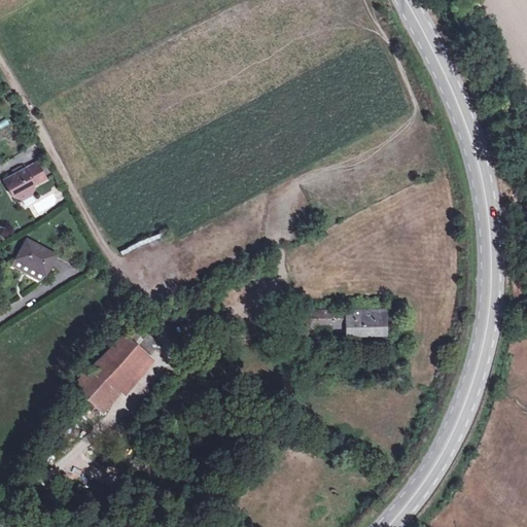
[(4,180),(13,197),(22,200),(34,194),(36,184),(46,178),(38,163),(4,180)]
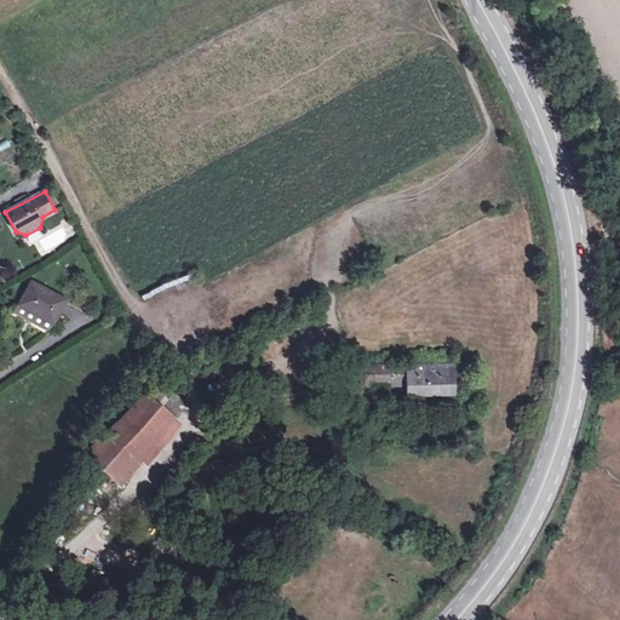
[(30,285),(18,306),(52,325),(65,302),(30,285)]
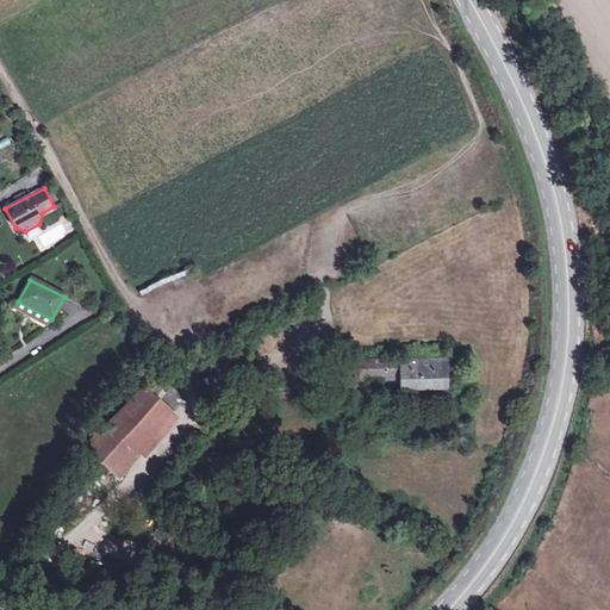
[(51,319),(18,302),(13,310),(44,327),(51,319)]
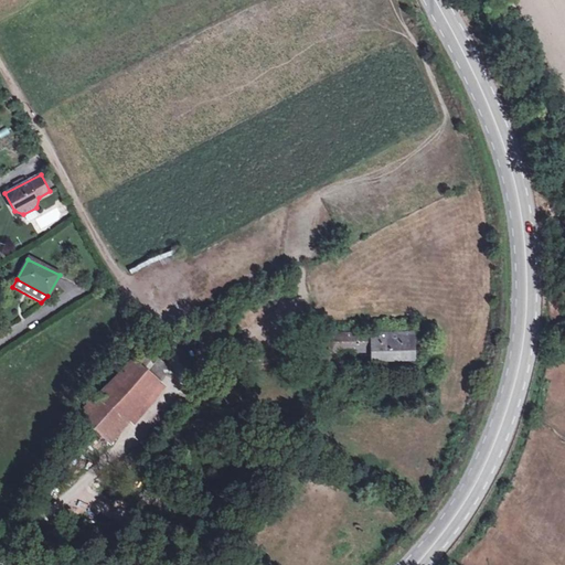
[(371,352),(370,333),(329,334),(330,352),(371,352)]
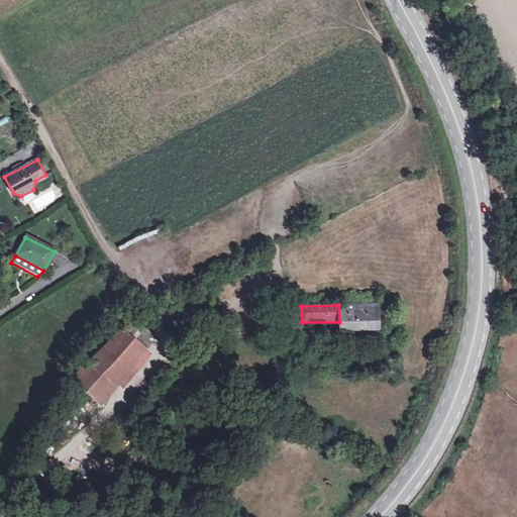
[(378,305),(338,305),(339,322),(339,330),(378,330),(378,305)]
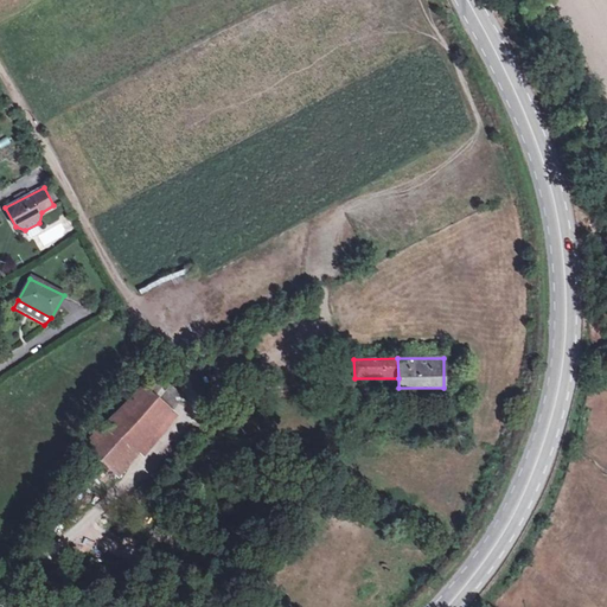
[(237,372),(241,385),(256,382),(253,369),(237,372)]
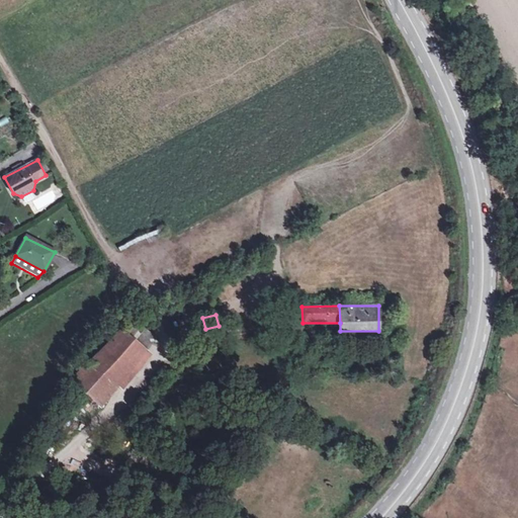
[(121,333),(145,351),(155,339),(132,320),(121,333)]
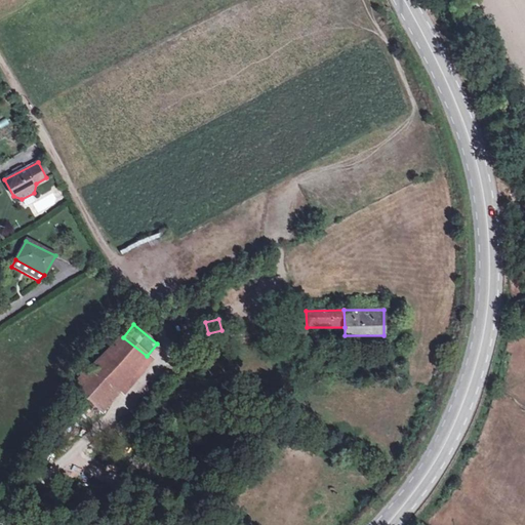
[(101,412),(147,356),(123,337),(122,336),(73,389),(101,412)]
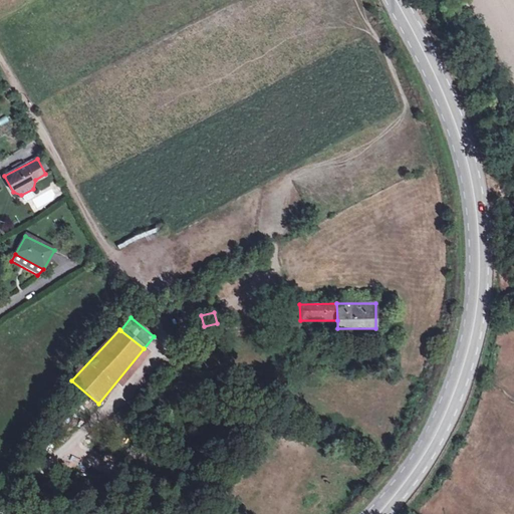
[(293,353),(303,353),(304,337),(293,336),(293,353)]
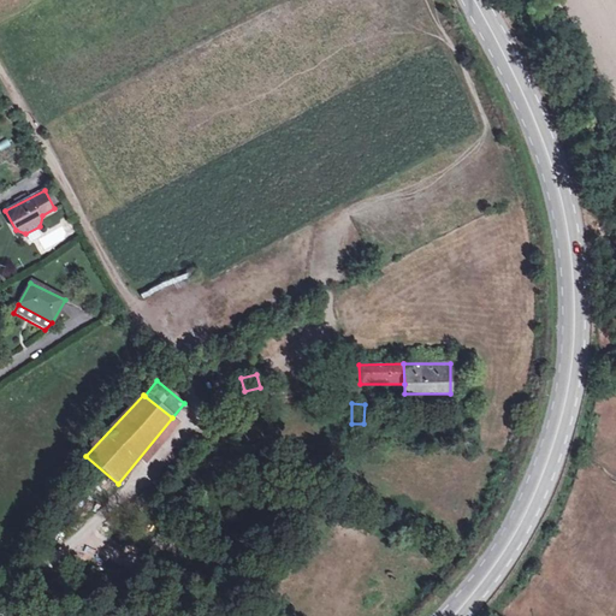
[(86,479),(67,504),(75,510),(93,485),(86,479)]
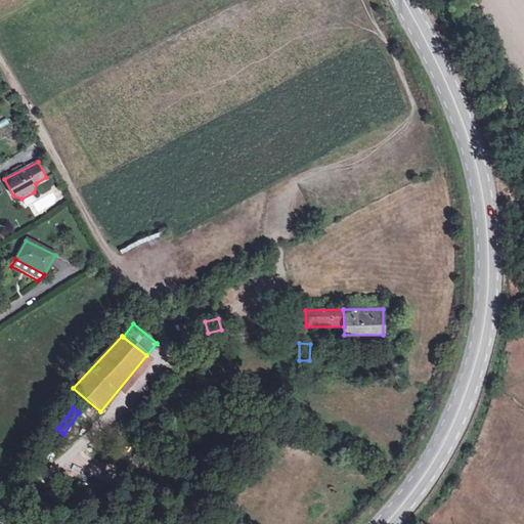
[(52,436),(41,451),(47,456),(58,440),(52,436)]
